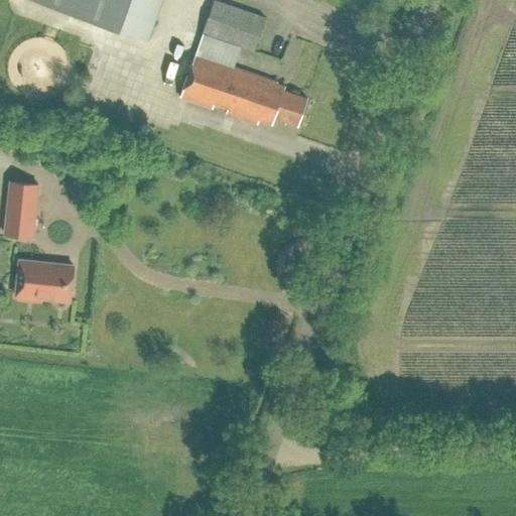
[(36,0),(146,39),(153,19),(126,9),(128,0),(36,0)]
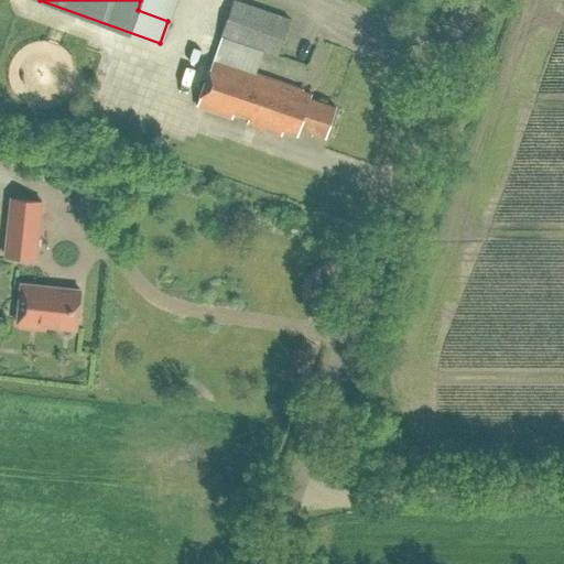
[(292,19),(241,0),(235,0),(221,38),(278,57),(292,19)]
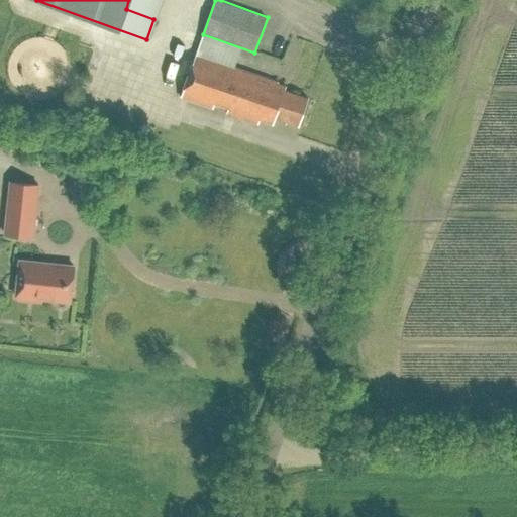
[(182,97),(212,108),(214,104),(227,108),(226,113),(257,124),(260,119),(274,124),(276,116),(299,124),(308,98),(286,90),(287,86),(277,83),(278,81),(198,53),(182,97)]
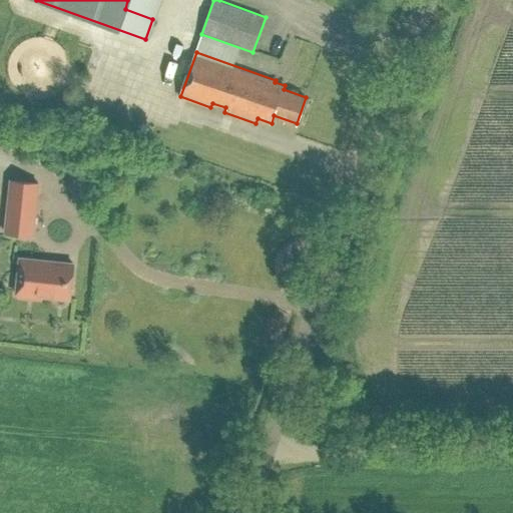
[(78,87),(83,72),(74,69),(68,83),(78,87)]
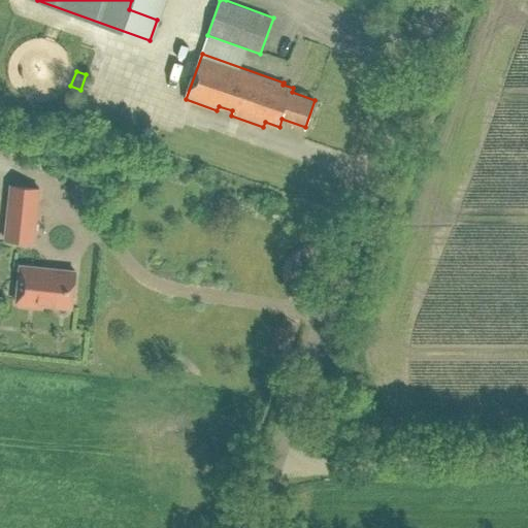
[(12,128),(0,127),(0,138),(11,139),(12,128)]
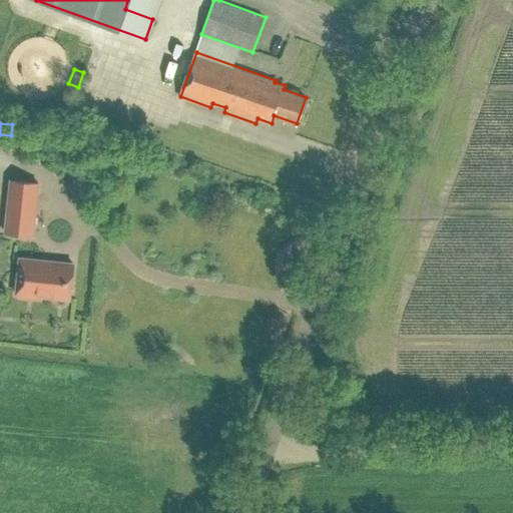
[(33,234),(38,183),(11,181),(6,232),(33,234)]
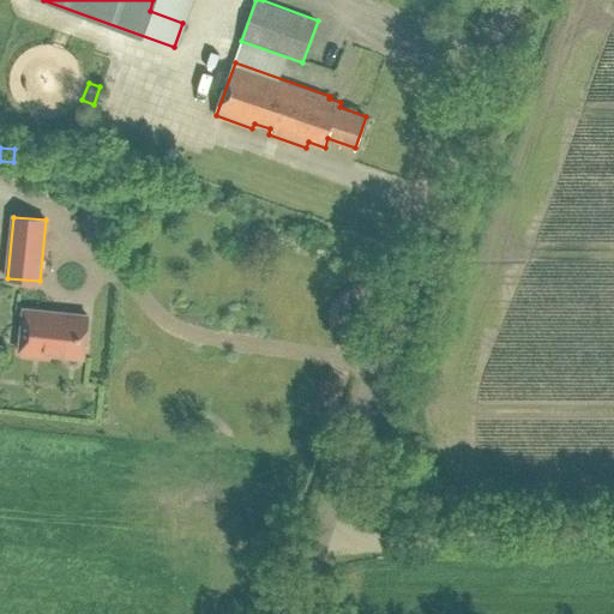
[(82,360),(86,317),(23,309),(18,353),(23,353),(23,355),(47,359),(48,356),(82,360)]
